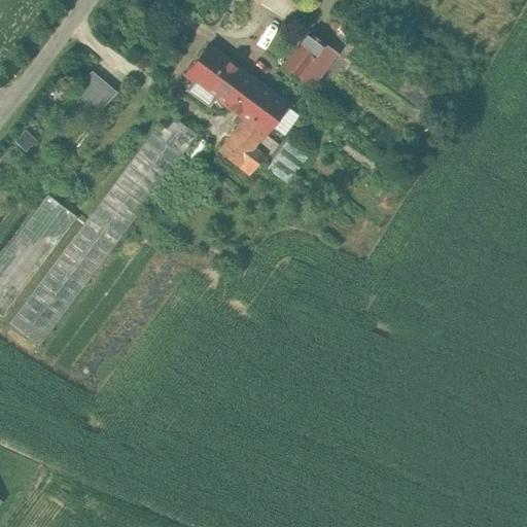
[(303,4),(295,0),(254,0),(290,24),(303,4)]
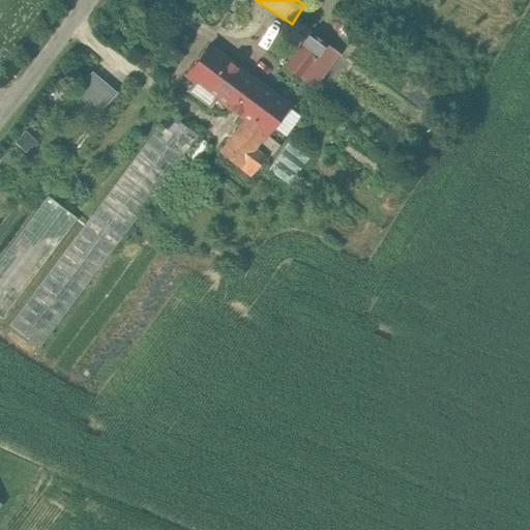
[(325,45),(310,33),(285,67),(300,79),(325,45)]
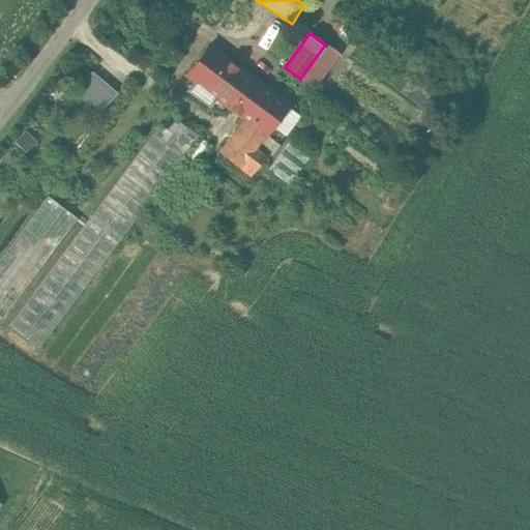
[(249,77),(208,45),(185,75),(194,80),(216,97),(228,106),(249,77)]
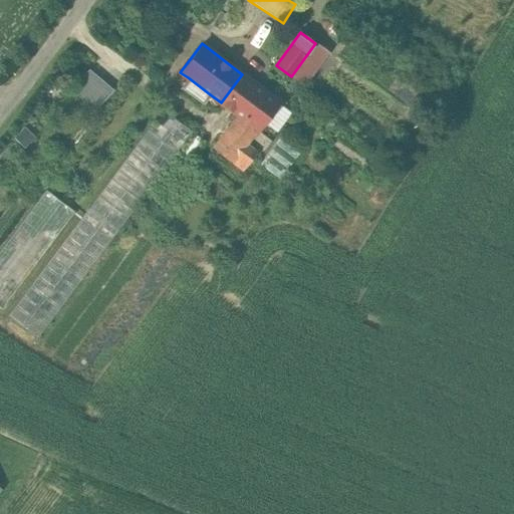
[(315,43),(291,76),(303,84),(327,51),(315,43)]
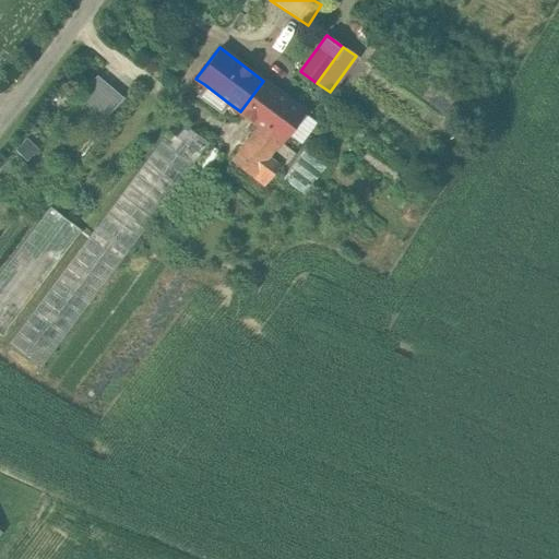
[(95,74),(80,94),(106,116),(122,96),(95,74)]
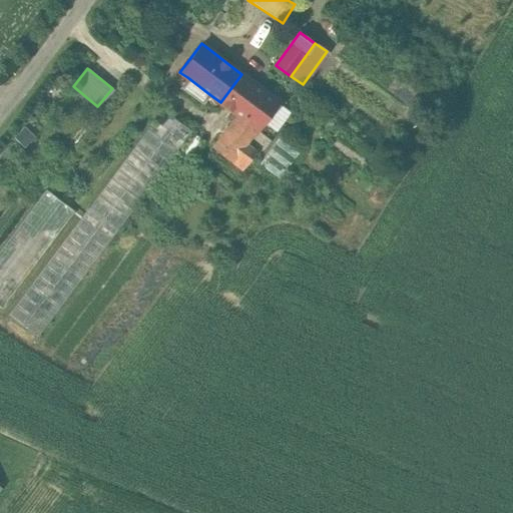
[(277,101),(241,74),(220,102),(236,114),(211,147),(231,162),(231,161),(244,144),(277,101)]
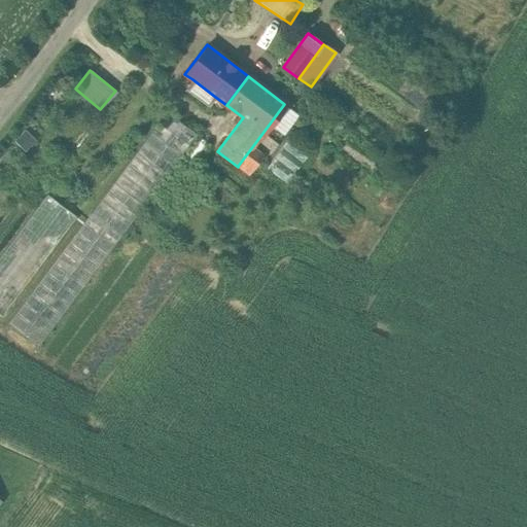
[(192,79),(185,90),(208,107),(215,97),(192,79)]
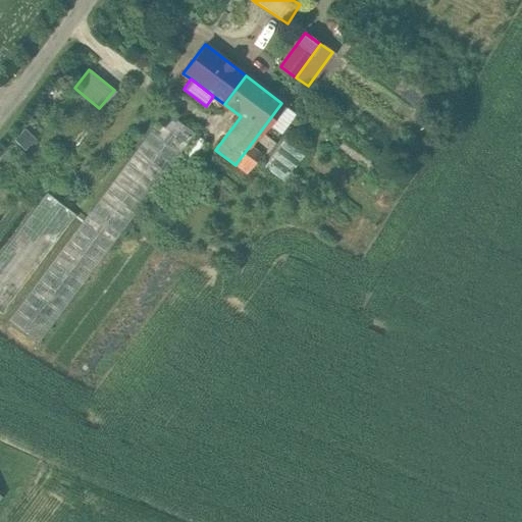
[(165,110),(7,320),(38,344),(196,134),(165,110)]
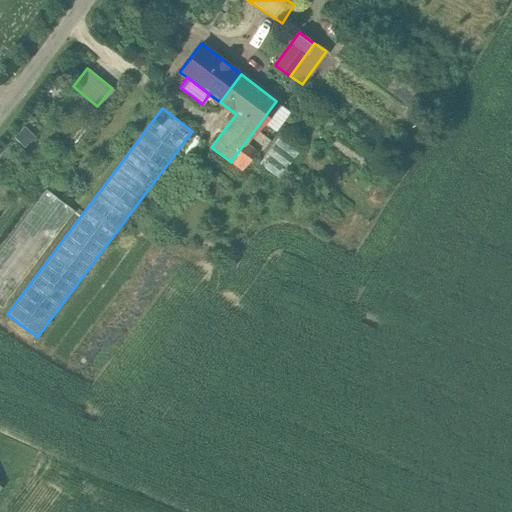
[(244,144),(231,161),(242,169),(255,152),(244,144)]
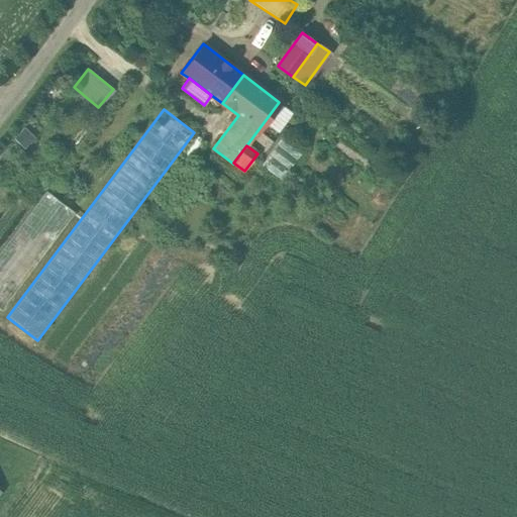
[(45,190),(0,250),(0,309),(2,311),(76,213),(45,190)]
